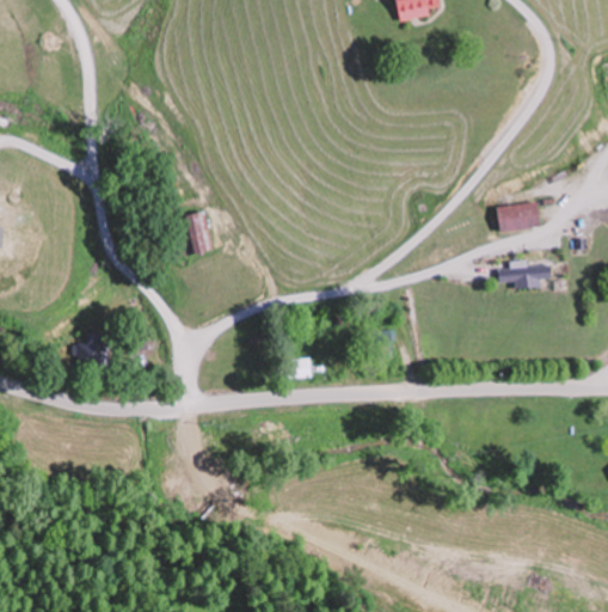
[(395,0),(400,19),(443,10),(441,0),(395,0)]
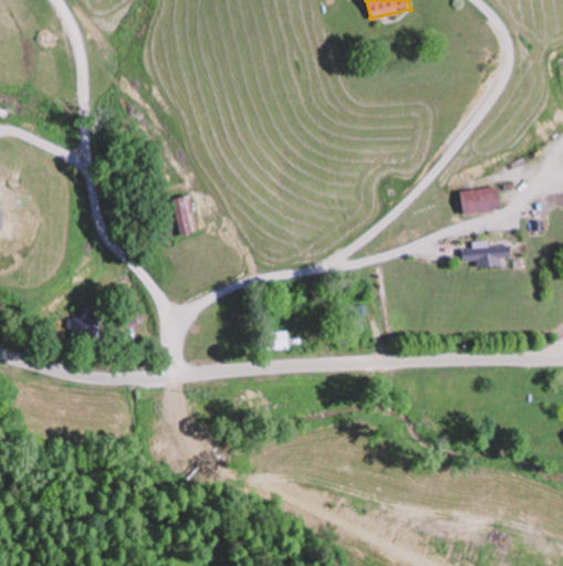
[(500,185),(458,190),(461,213),(503,208),(500,185)]
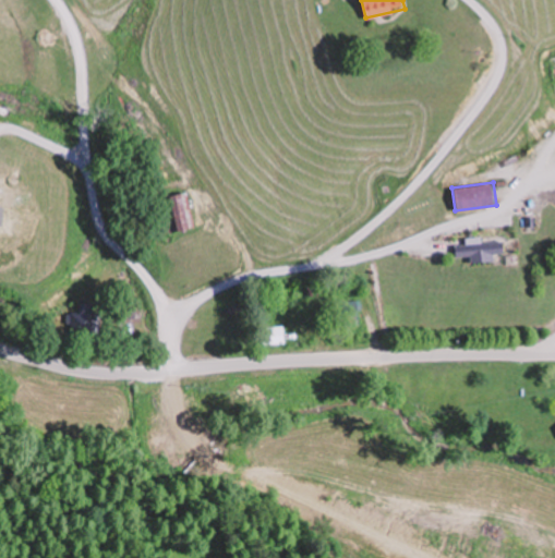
[(177,231),(196,227),(189,193),(169,197),(177,231)]
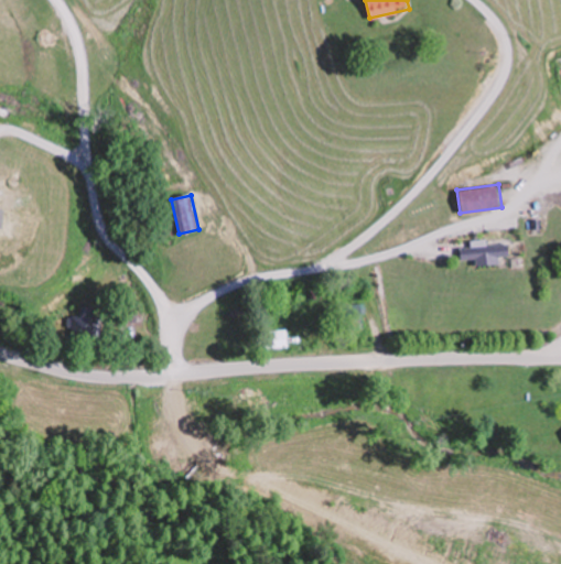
[(509,245),(486,245),(486,240),(471,240),(472,248),(459,248),(459,258),(509,257),(509,245)]
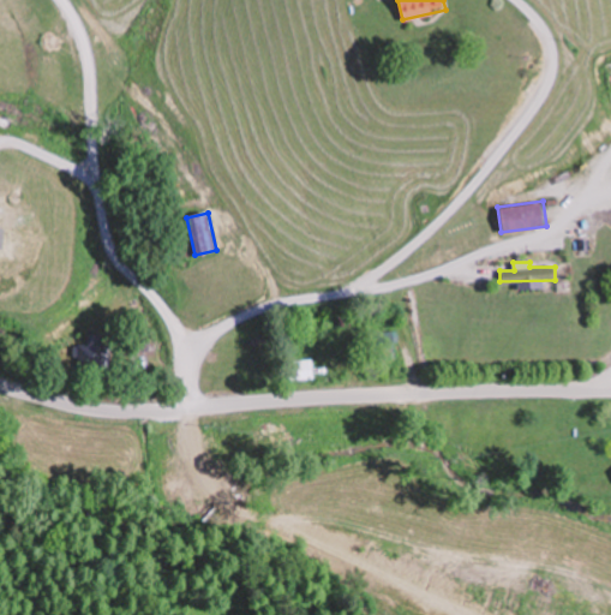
[(399,333),(389,332),(387,351),(396,352),(399,333)]
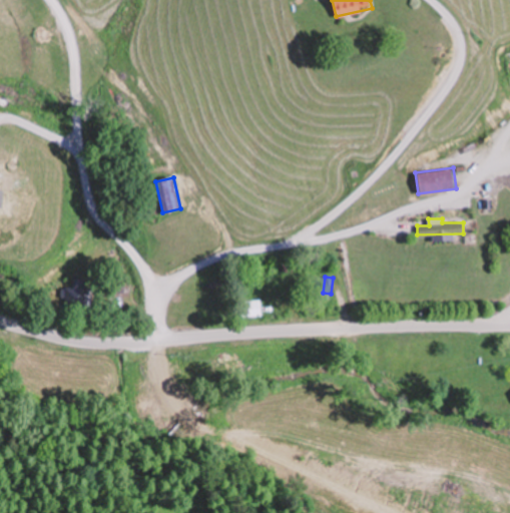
[(88,307),(88,279),(72,279),(72,287),(66,287),(66,307),(88,307)]
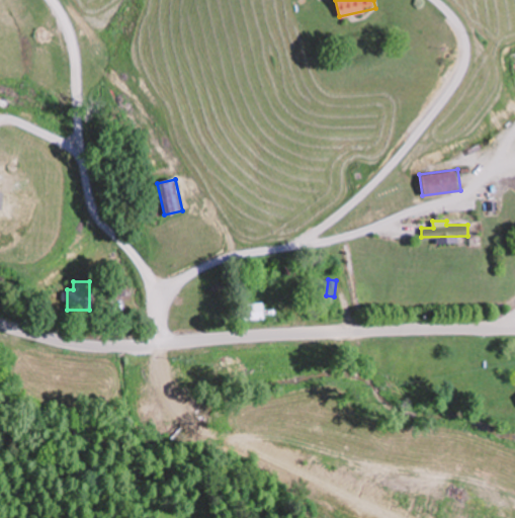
[(264,301),(249,303),(250,320),(265,319),(264,301)]
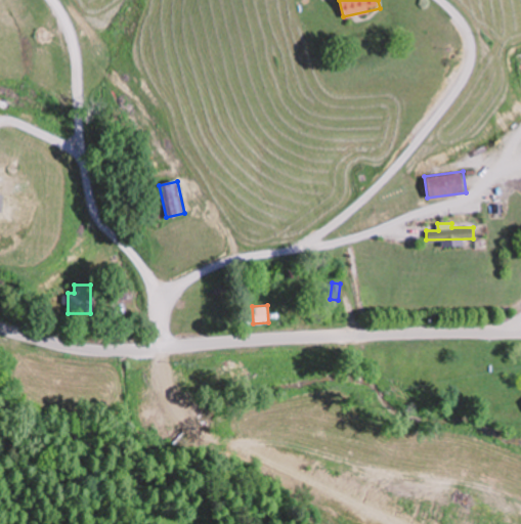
All buildings are outlined.
